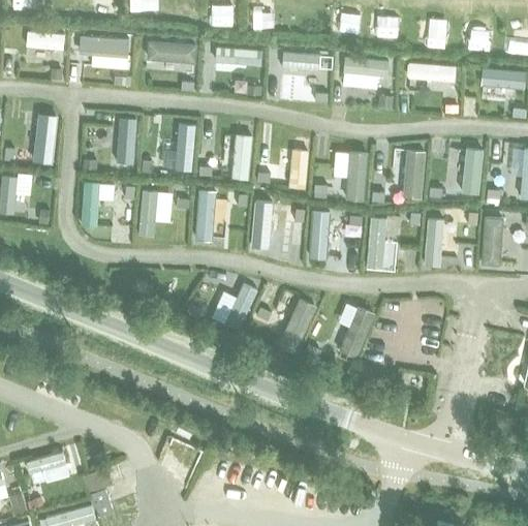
[(63,51),(64,34),(13,31),(12,47),(63,51)]
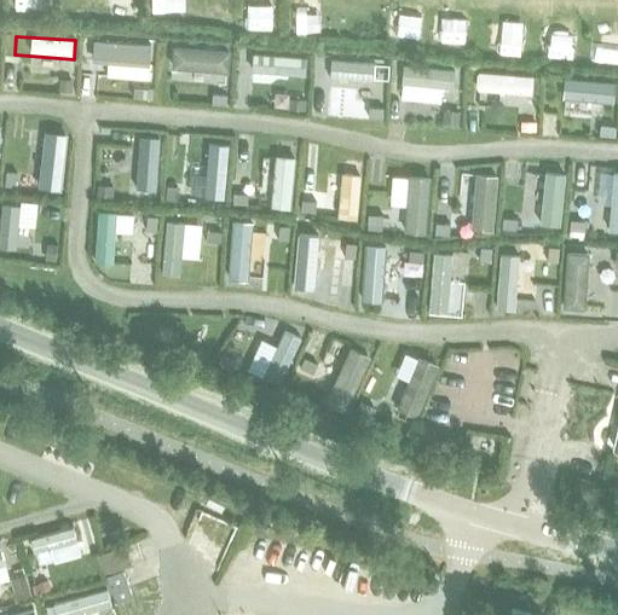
[(150,68),(151,47),(94,42),(93,64),(150,68)]
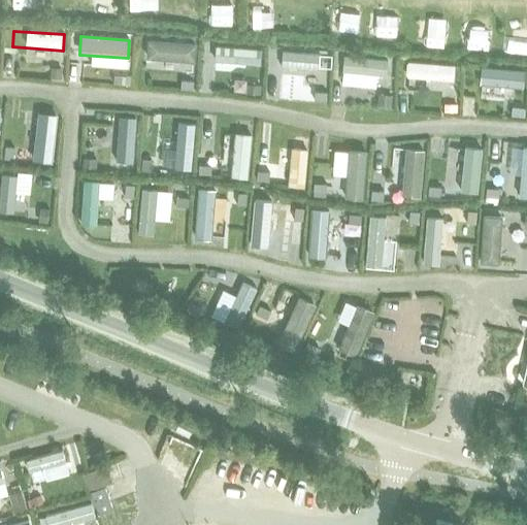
[(194,64),(195,45),(149,41),(146,60),(194,64)]
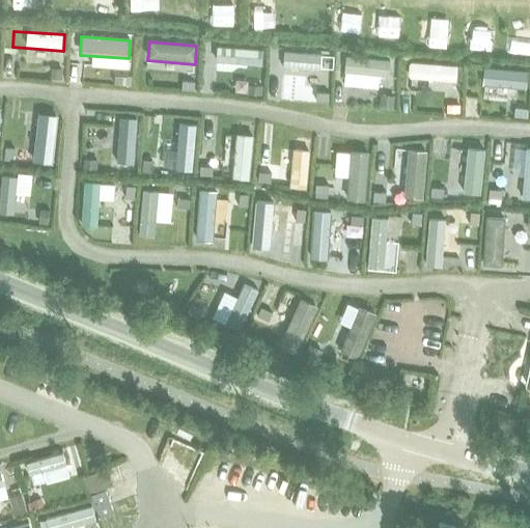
[(261,66),(262,51),(218,49),(217,64),(261,66)]
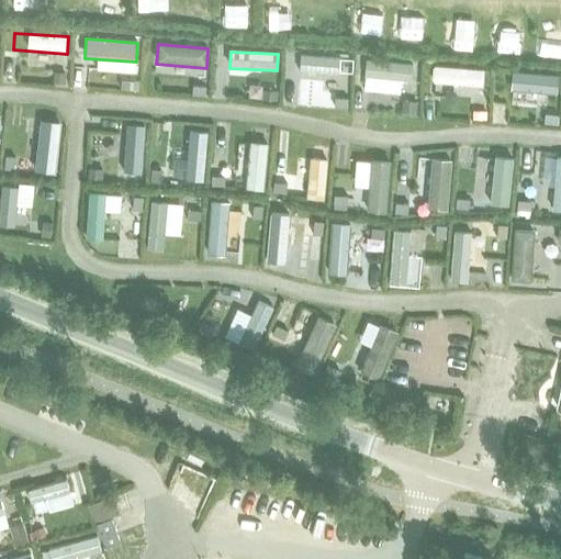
[(338,76),(339,58),(302,56),(301,73),(338,76)]
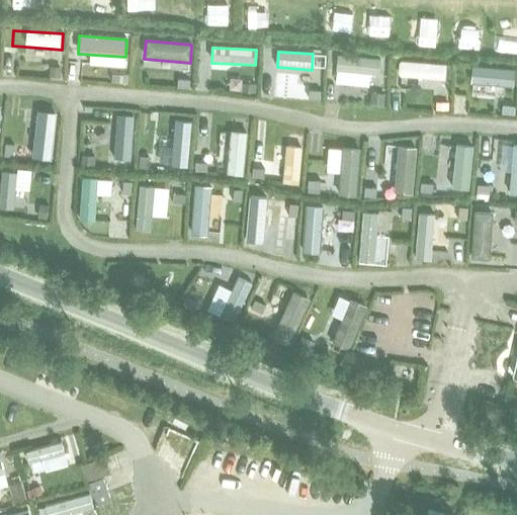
[(379,76),(380,61),(338,57),(337,72),(379,76)]
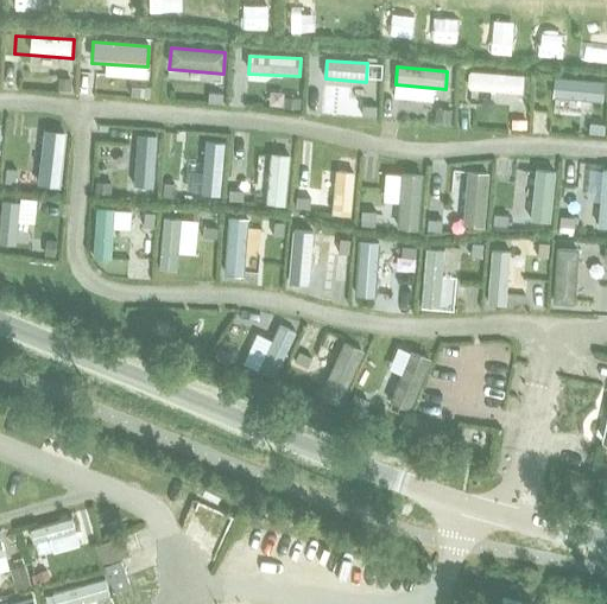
[(519,97),(522,77),(473,74),(472,93),(519,97)]
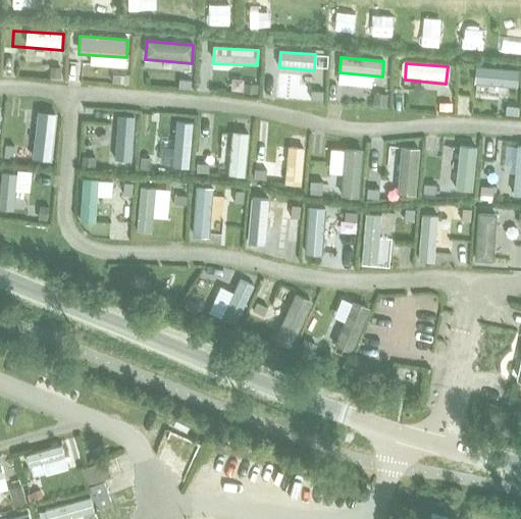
[(517,89),(519,71),(477,68),(475,85),(517,89)]
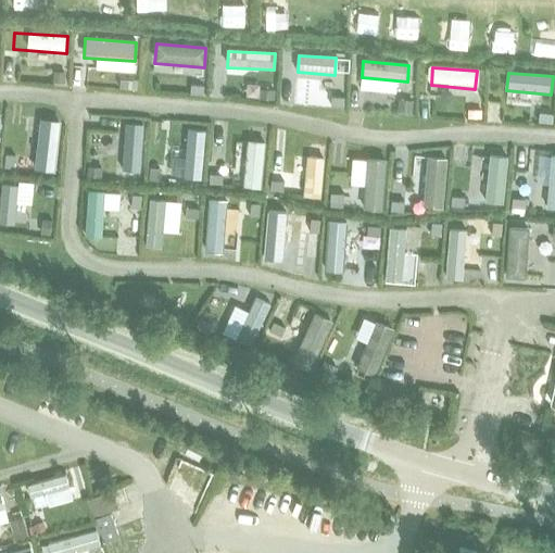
[(57,173),(62,123),(41,121),(36,171),(57,173)]
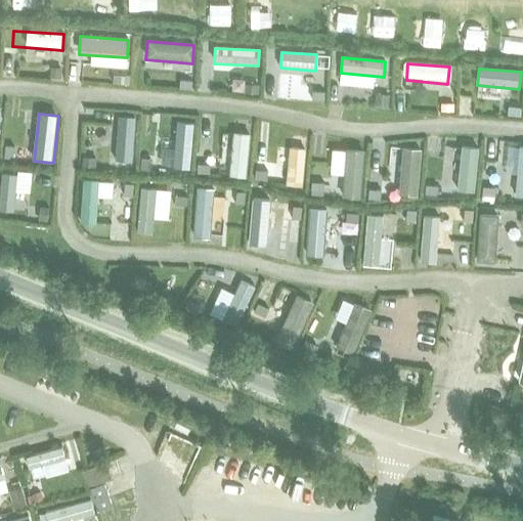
[(132,163),(134,119),(119,118),(116,162),(132,163)]
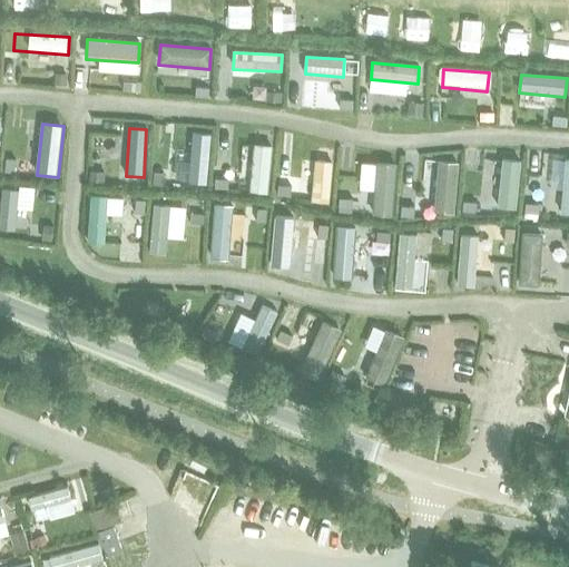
[(207,185),(211,135),(193,134),(188,184),(207,185)]
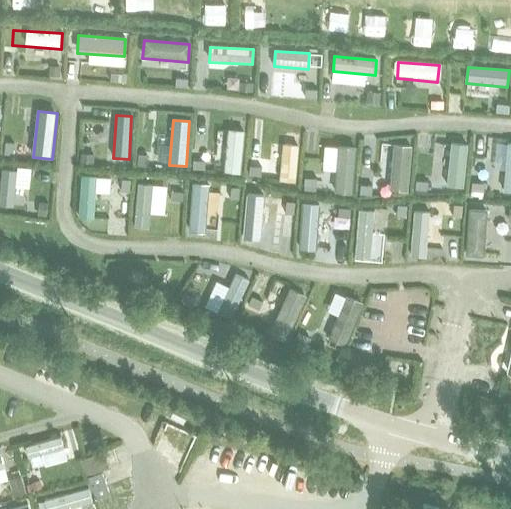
[(240,174),(244,132),(228,130),(224,173),(240,174)]
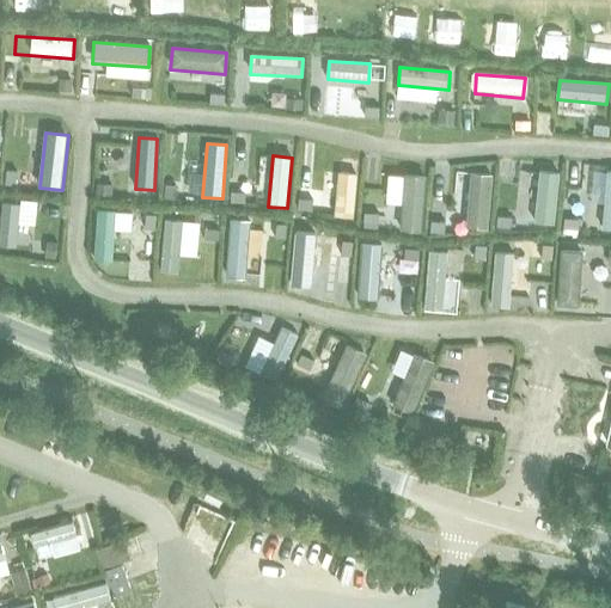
[(358,176),(338,173),(334,217),(353,220),(358,176)]
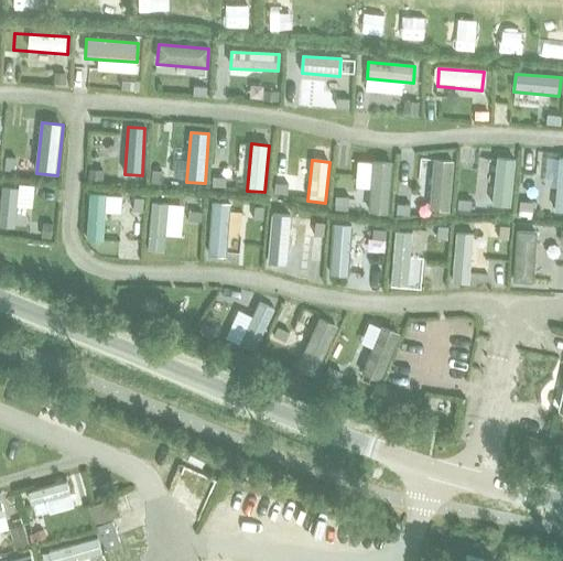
[(454,162),(434,160),(430,211),(448,213),(454,162)]
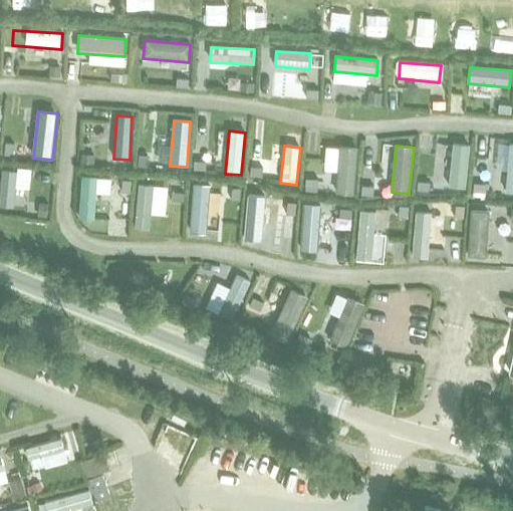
[(470,147),(453,146),(448,189),(465,190),(470,147)]
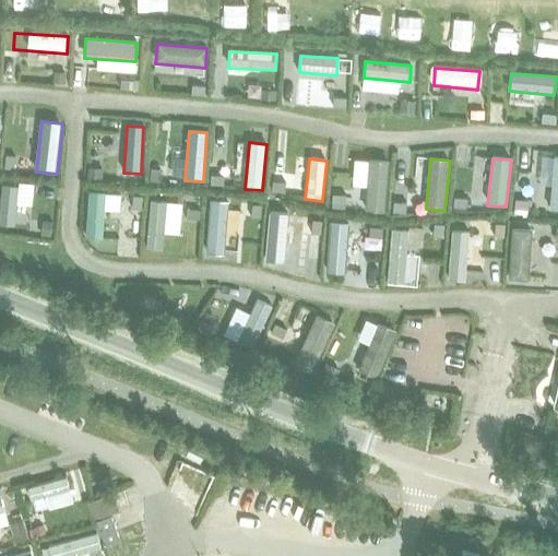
[(384,214),(389,162),(369,160),(365,213),(384,214)]
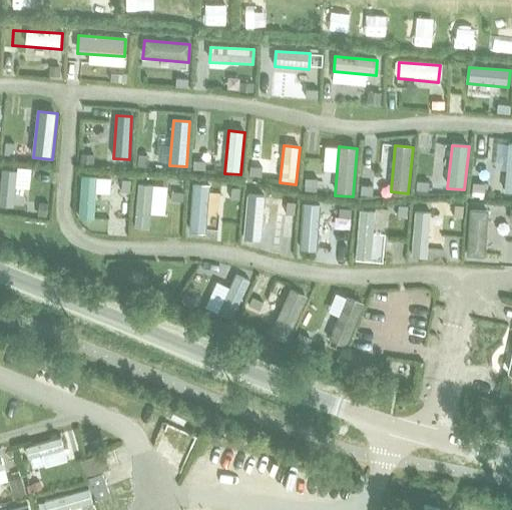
[(0,206),(14,207),(16,172),(1,171),(0,189),(0,206)]
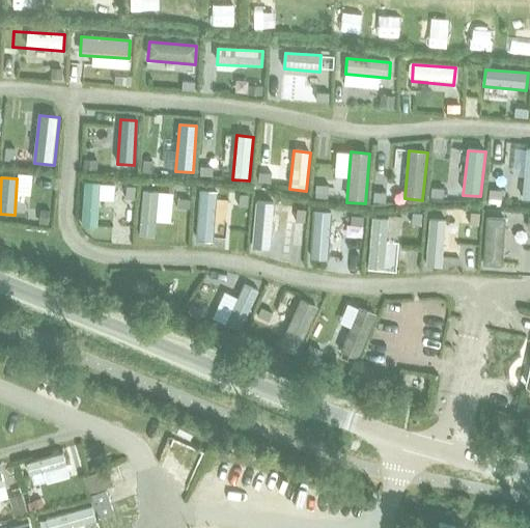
[(96,229),(101,185),(84,184),(81,228),(96,229)]
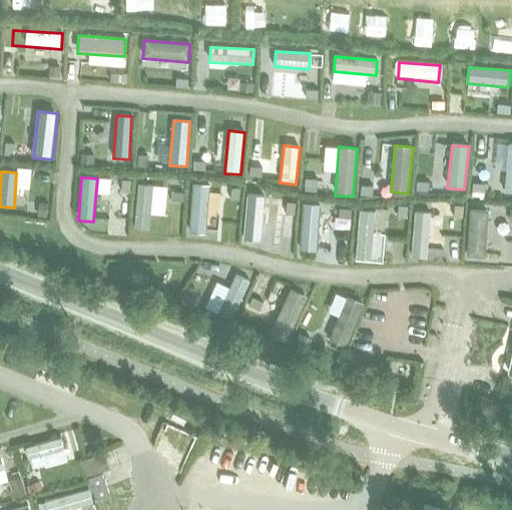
[(148,229),(152,187),(137,185),(133,228),(148,229)]
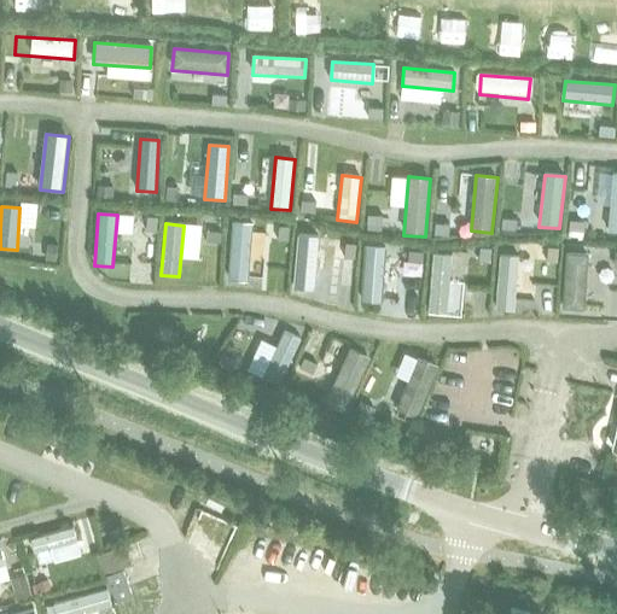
[(248,281),(252,224),(233,223),(228,280),(248,281)]
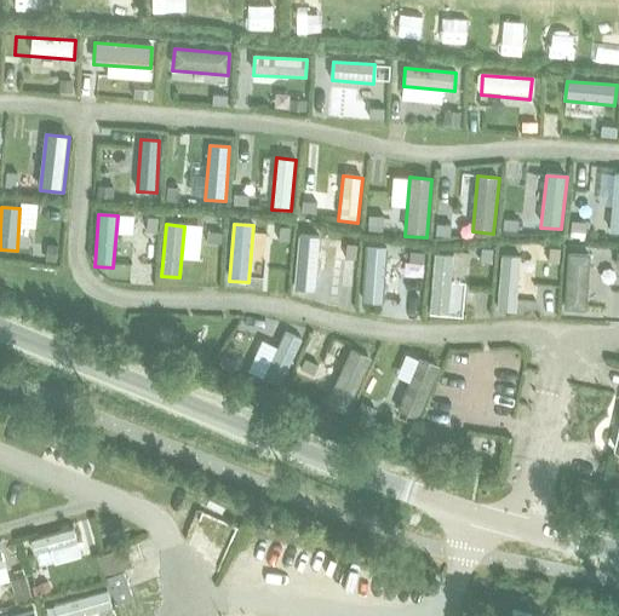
[(314,293),(319,239),(299,236),(294,291),(314,293)]
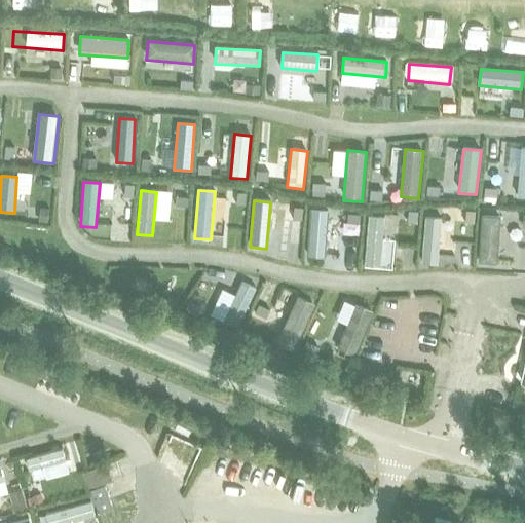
[(325,259),(328,212),(311,210),(307,258),(325,259)]
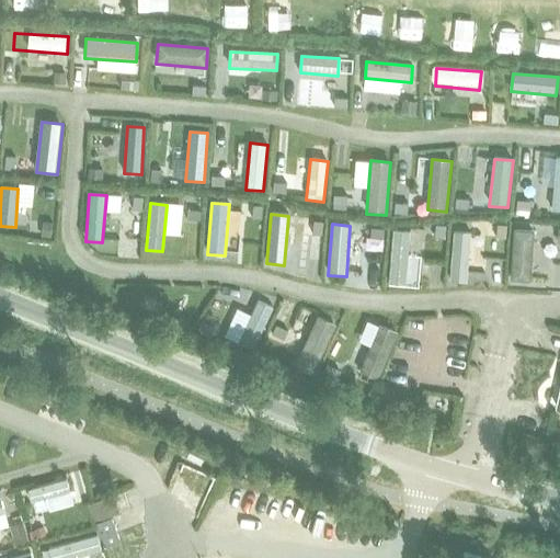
[(530,283),(534,231),(515,230),(511,282),(530,283)]
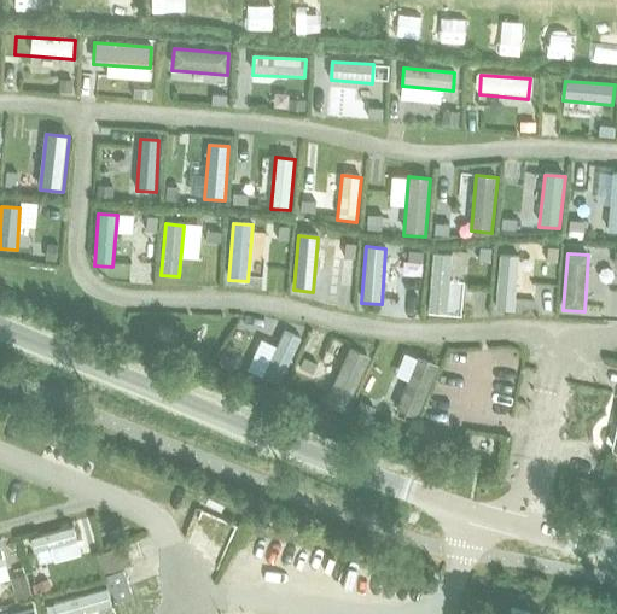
[(448,314),(452,256),(434,255),(430,313),(448,314)]
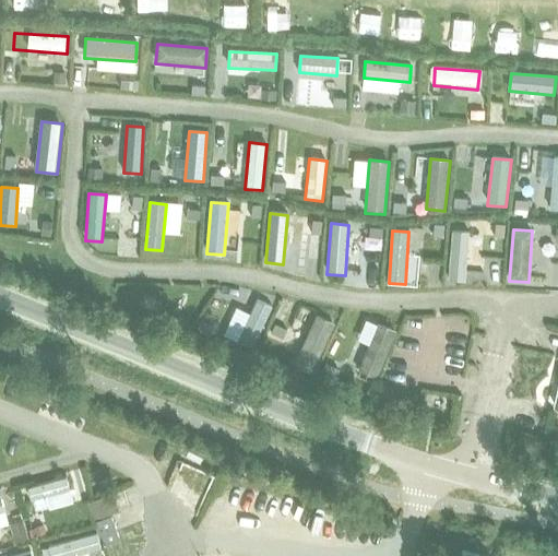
[(465,283),(470,234),(453,233),(449,282),(465,283)]
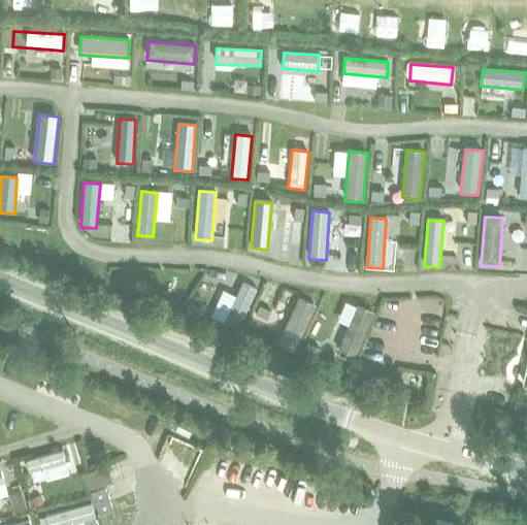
[(239,329),(257,291),(242,284),(225,322),(239,329)]
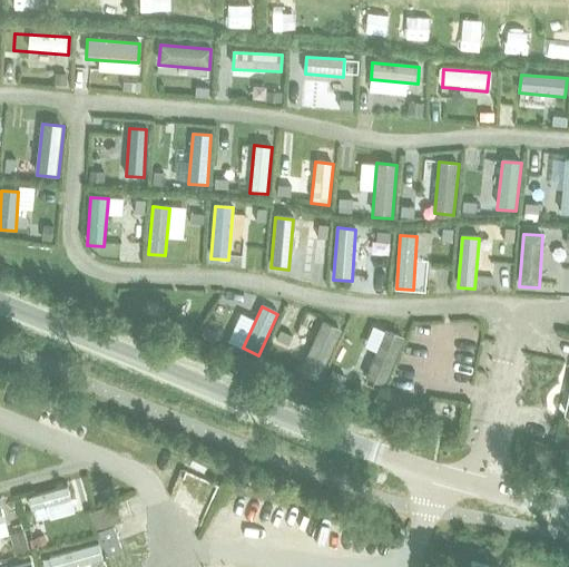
[(319,380),(340,331),(321,323),(300,372),(319,380)]
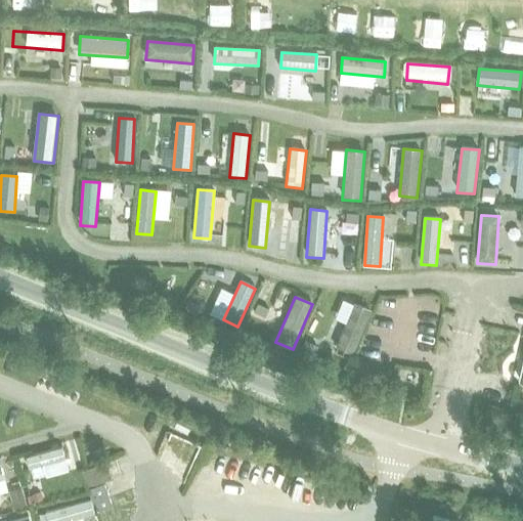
[(353,355),(372,310),(354,304),(337,348),(353,355)]
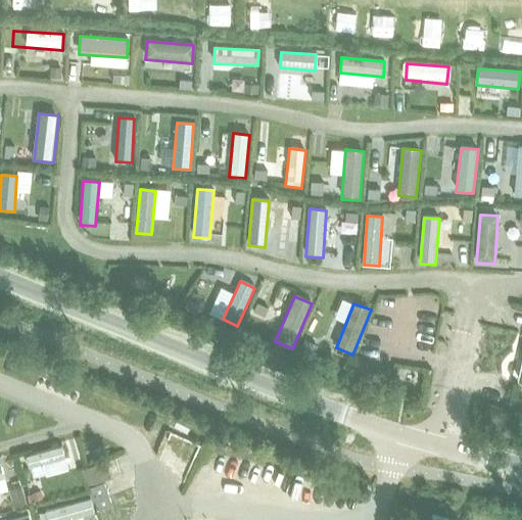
[(63,448),(27,457),(30,470),(66,461),(63,448)]
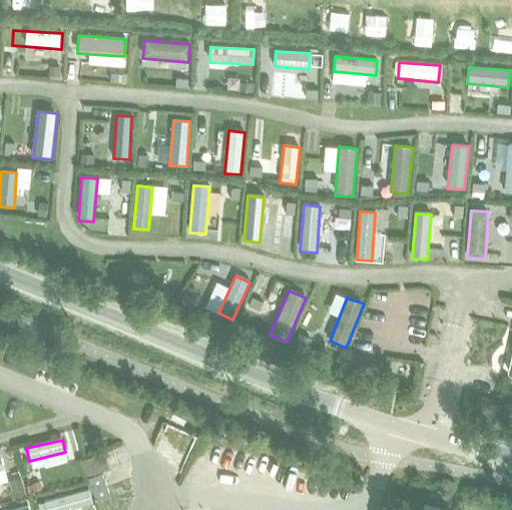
[(89,491),(45,504),(46,509),(74,509),(93,504),(89,491)]
